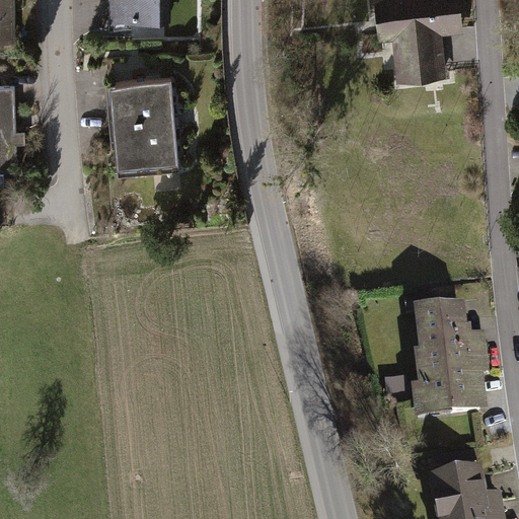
[(0,0),(0,46),(14,46),(13,0),(0,0)]
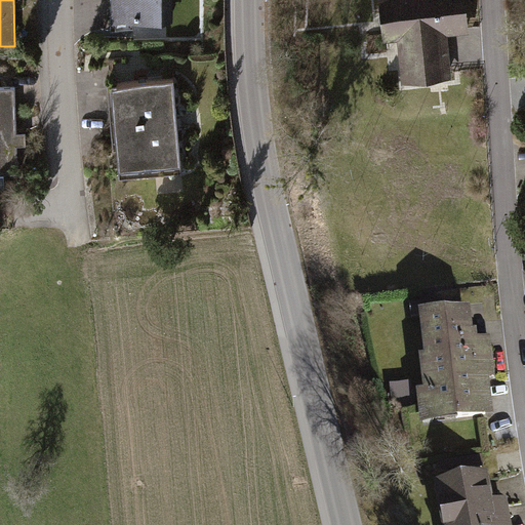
[(114,0),(114,15),(169,15),(168,0),(114,0)]
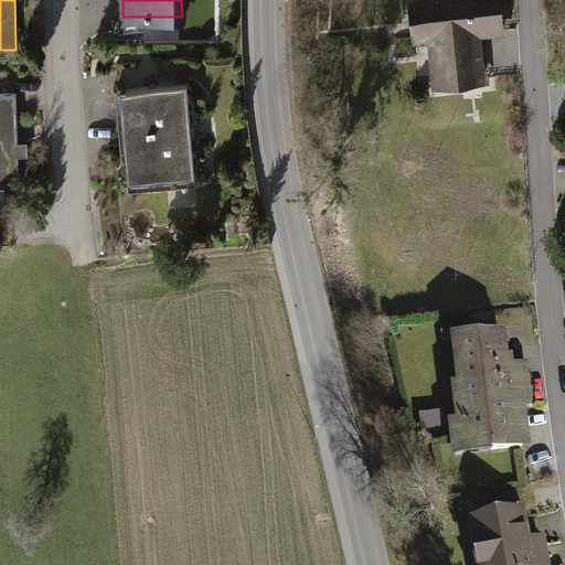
[(503,29),(502,0),(413,0),(415,39),(430,38),(433,82),(486,80),(483,29),(503,29)]
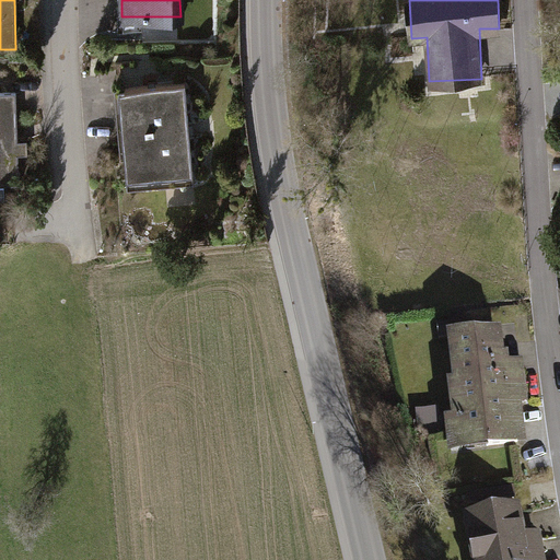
[(119,63),(123,95),(163,92),(161,60),(119,63)]
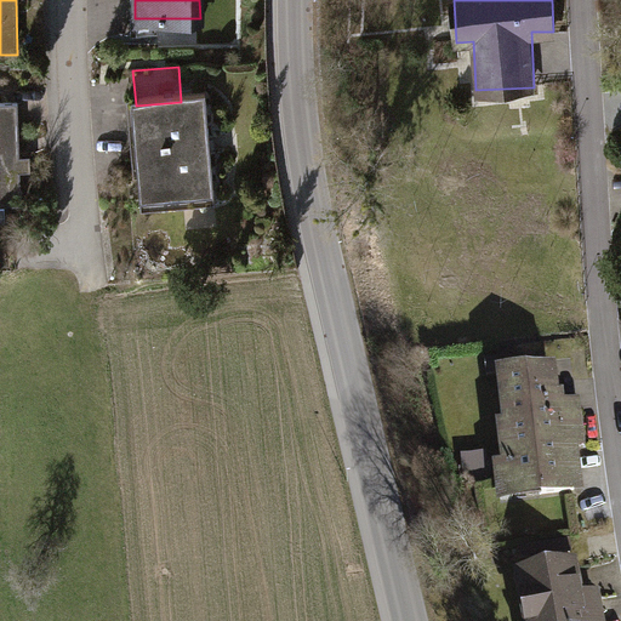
[(144,205),(215,199),(206,100),(181,102),(136,106),(144,205)]
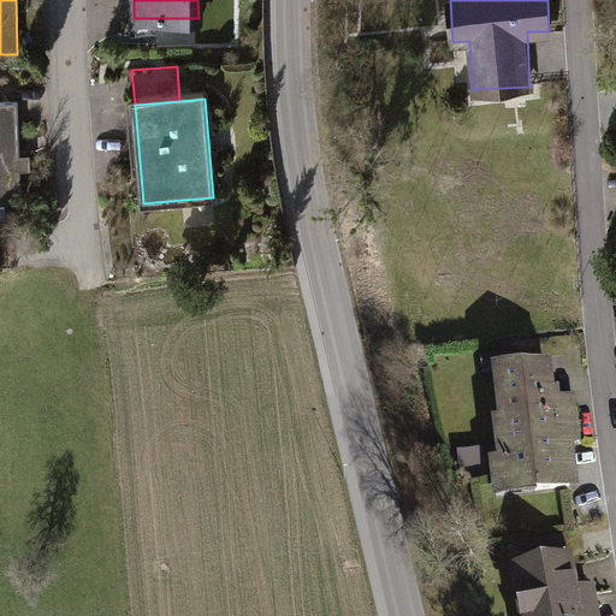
[(0,207),(21,207),(18,106),(0,106),(0,207)]
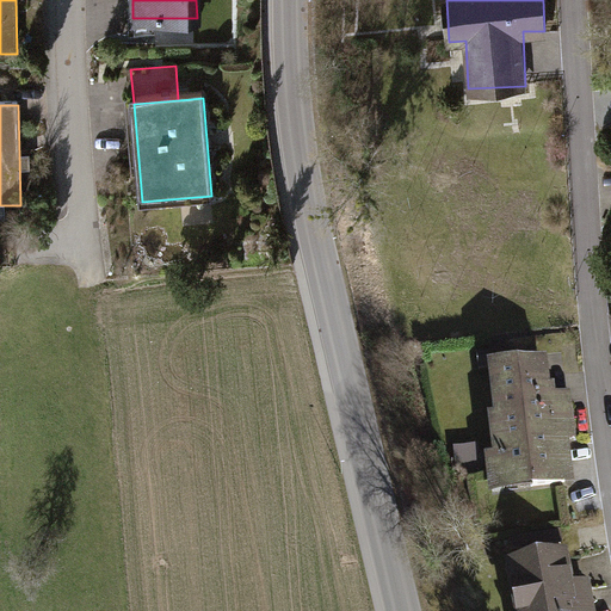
[(545,386),(541,347),(476,355),(492,485),(571,475),(566,433),(576,432),(571,383),(545,386)]
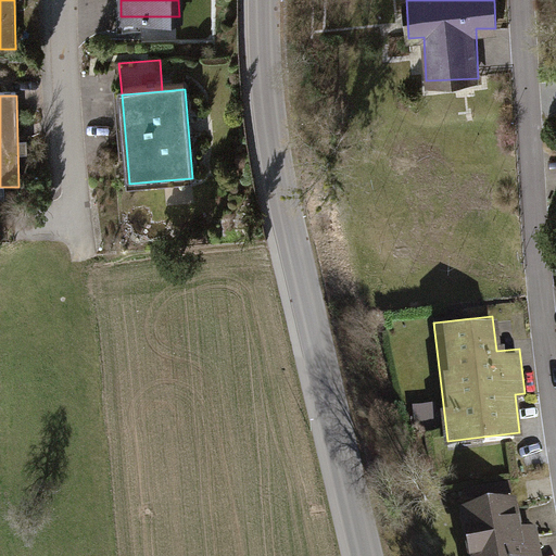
[(458,555),(539,555),(534,523),(519,526),(515,495),(452,504),(458,555)]
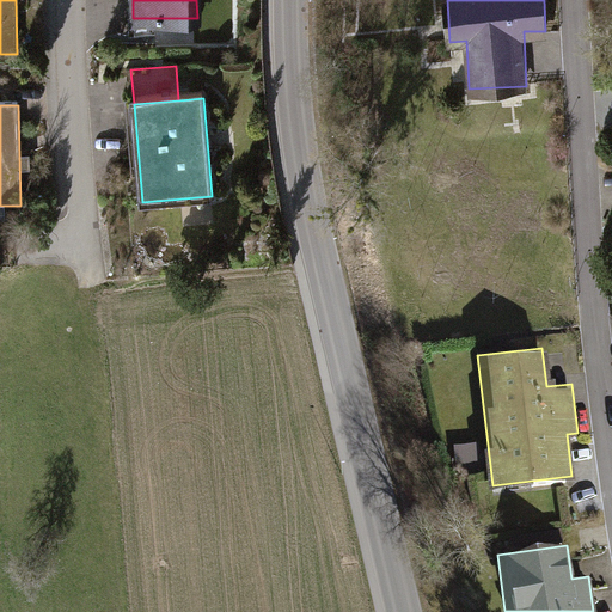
All buildings are outlined.
